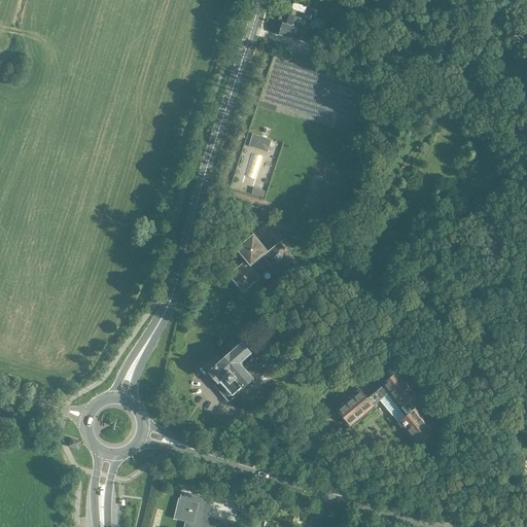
[(310,26),(307,25),(308,21),(290,15),(287,25),(286,24),(283,26),(281,32),(283,35),(306,42),(307,41),(316,44),(320,29),(321,23),(312,20),(310,26)]
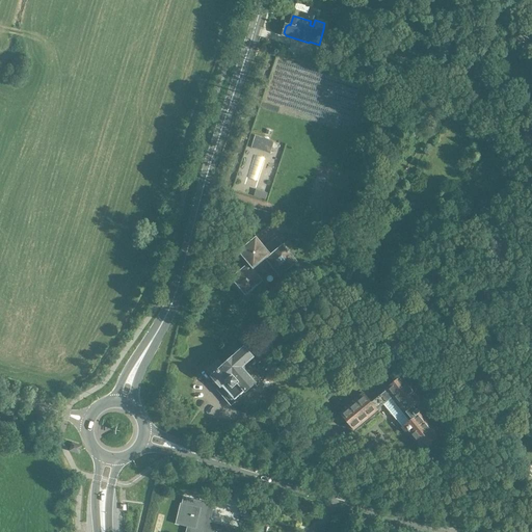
[(256,134),(251,145),(270,152),(274,140),(256,134)]
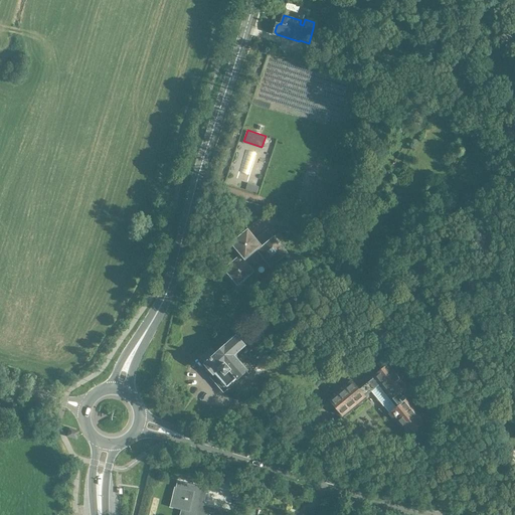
[(247,182),(246,189),(258,192),(260,185),(247,182)]
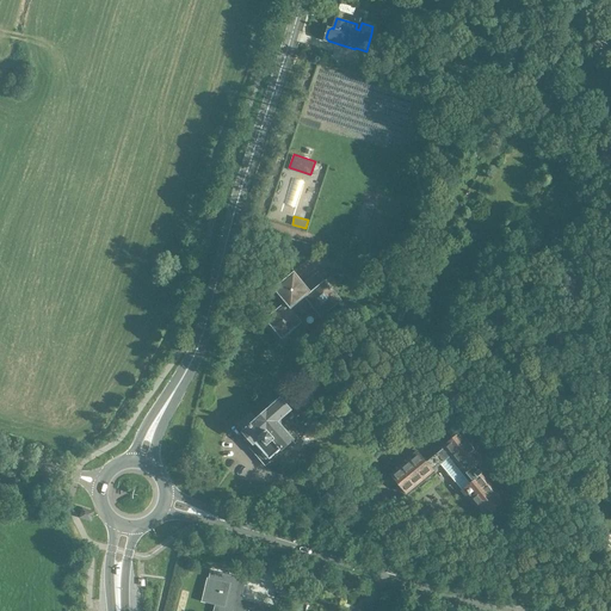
[(285,302),(265,319),(282,340),(303,322),(301,319),(313,308),(321,318),(343,301),(325,279),(312,291),(295,271),(273,289),(285,302)]
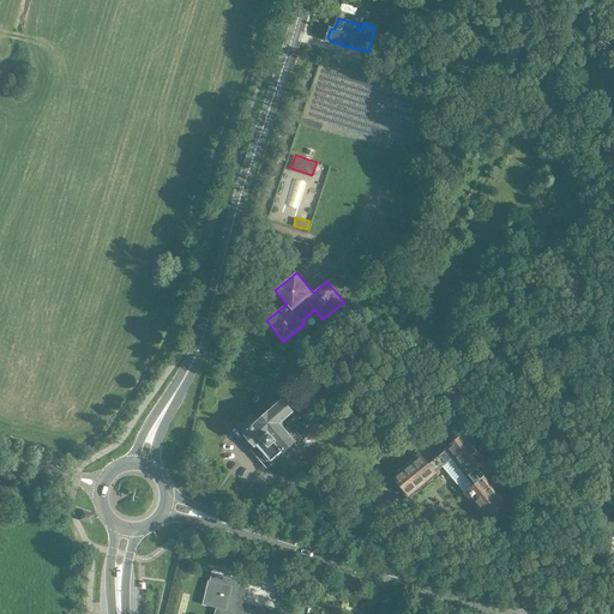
[(259,422),(252,415),(240,426),(246,433),(246,434),(247,435),(246,437),(246,439),(246,440),(247,443),(248,444),(250,444),(252,444),(253,444),(253,443),(270,461),(282,451),(283,453),(295,443),(298,446),(311,433),(282,402),(259,422)]
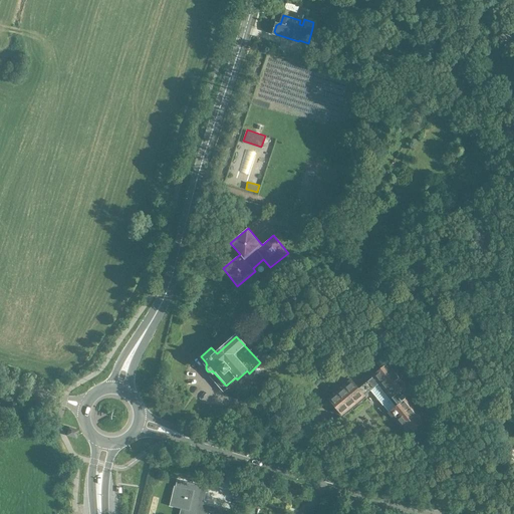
[(389,413),(408,436),(425,422),(406,399),(400,393),(409,384),(390,362),(372,376),(373,377),(360,389),(351,378),(328,399),(343,416),(365,397),(364,396),(371,391),(390,412),(389,413)]
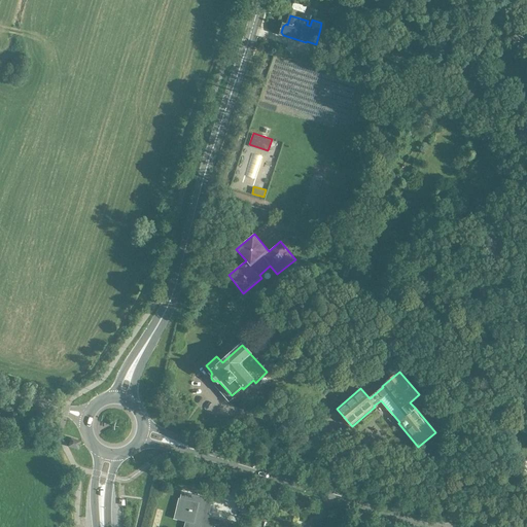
[(72,440),(70,446),(78,449),(80,442),(72,440)]
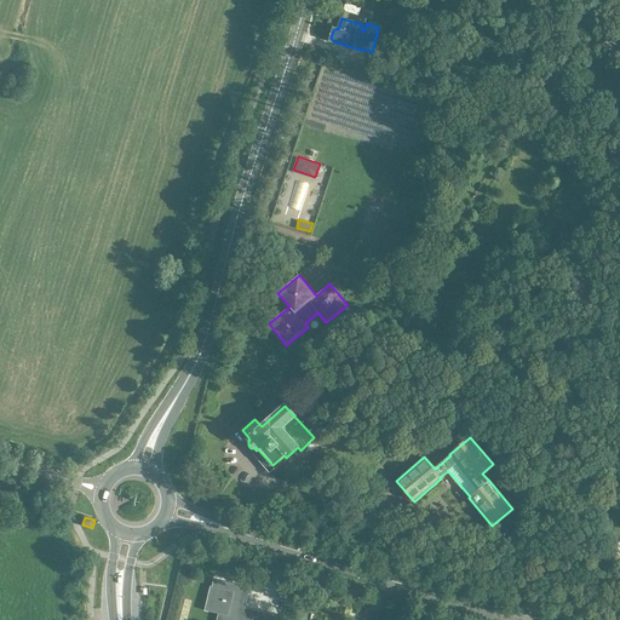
[(218,614),(216,619),(267,619),(269,614),(246,608),(250,587),(213,579),(212,587),(210,586),(205,610),(218,614)]
